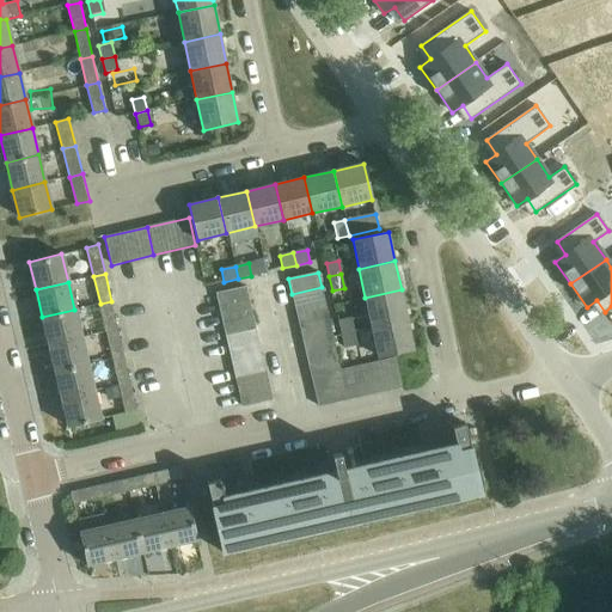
[(215,294),(219,308),(249,301),(245,287),(215,294)]
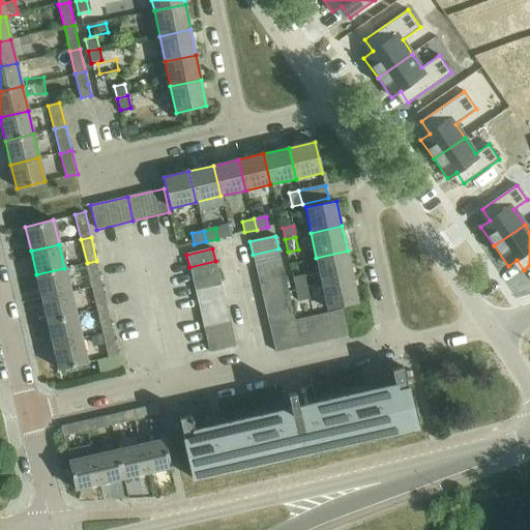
[(253,255),(255,266),(282,260),(278,248),(253,255)]
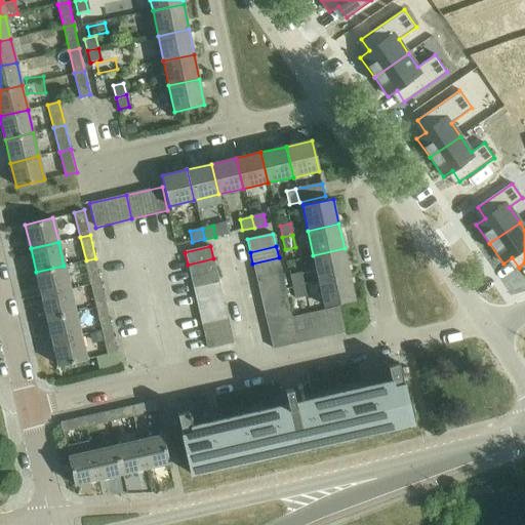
[(313,255),(319,280),(350,274),(345,248),(313,255)]
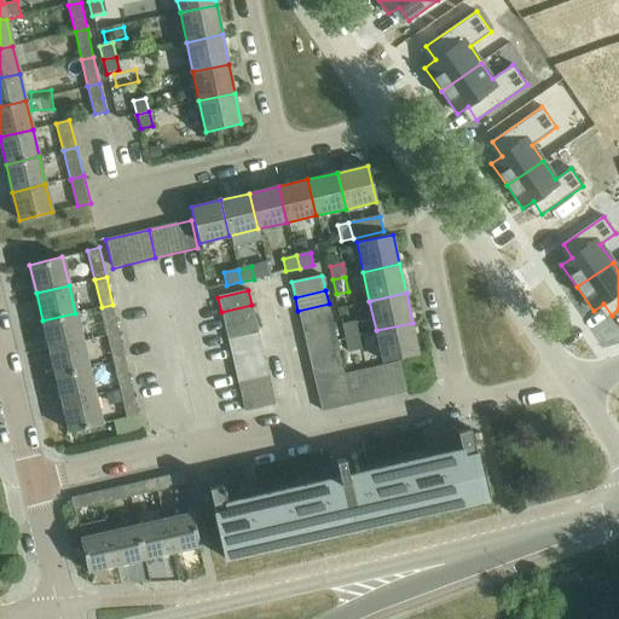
[(363,298),(353,299),(358,325),(366,323),(363,298)]
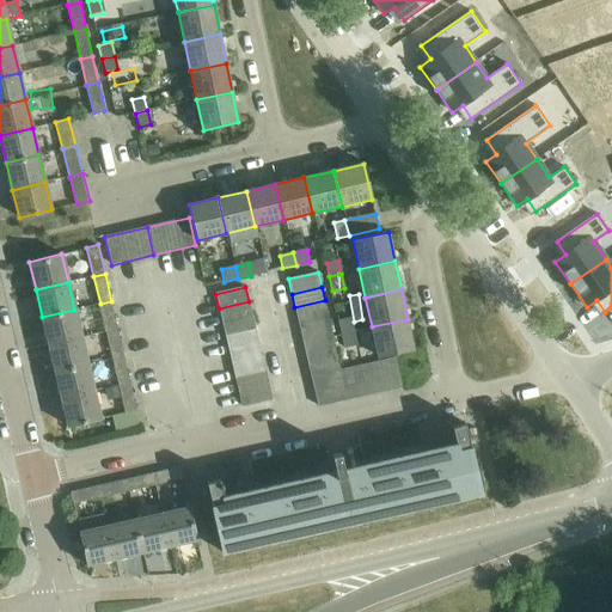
[(294,307),(298,322),(328,314),(325,300),(294,307)]
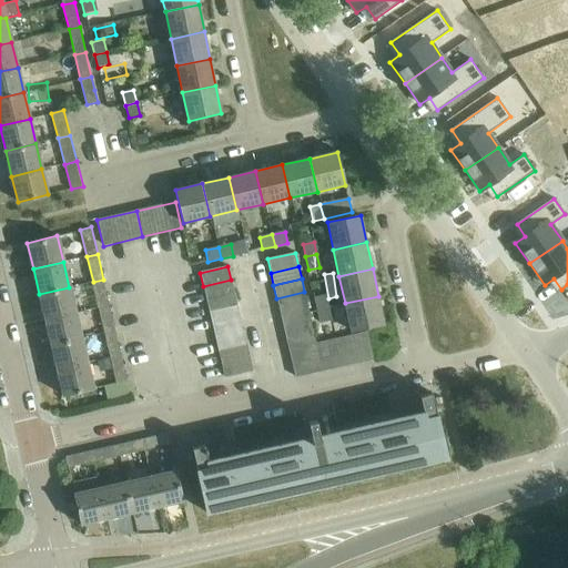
[(93,282),(99,307),(110,305),(103,280),(93,282)]
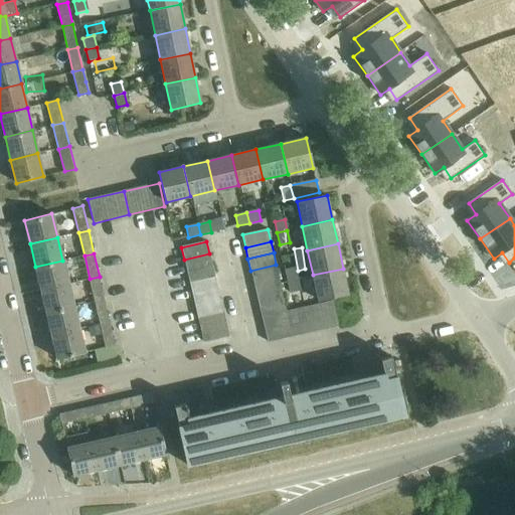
[(184,260),(187,272),(212,266),(209,253),(184,260)]
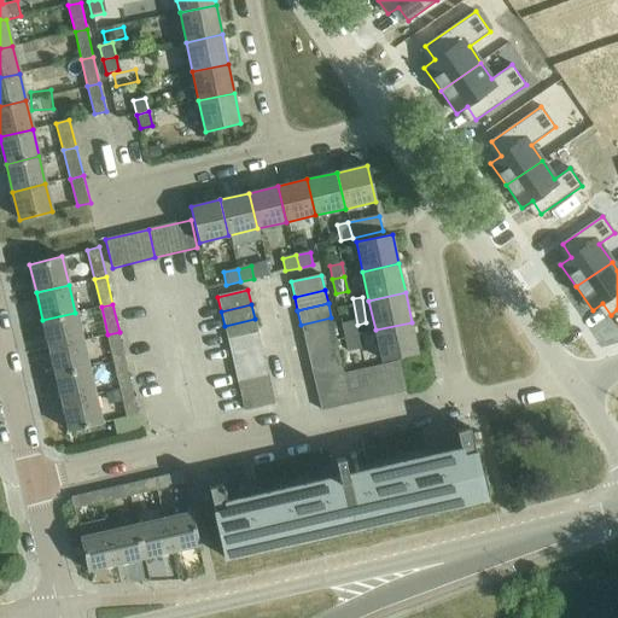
[(42,320),(50,348),(82,340),(75,313),(42,320)]
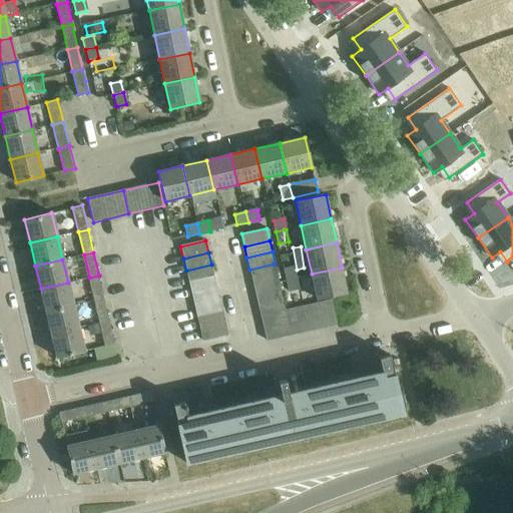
[(249,270),(252,282),(278,276),(275,264),(249,270)]
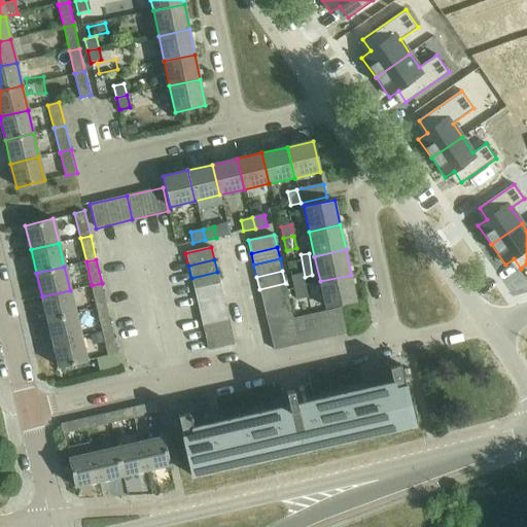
[(191,278),(194,290),(219,284),(217,272),(191,278)]
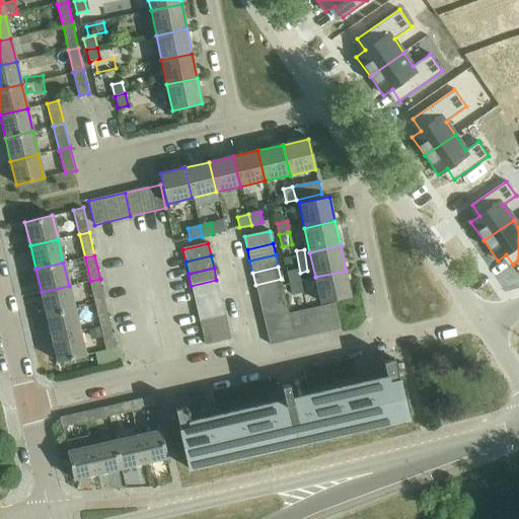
[(287,272),(290,284),(300,281),(298,269),(287,272)]
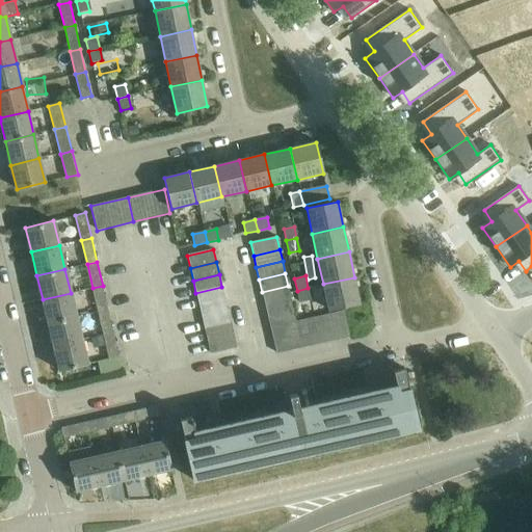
[(354,277),(323,284),(329,311),(360,304),(354,277)]
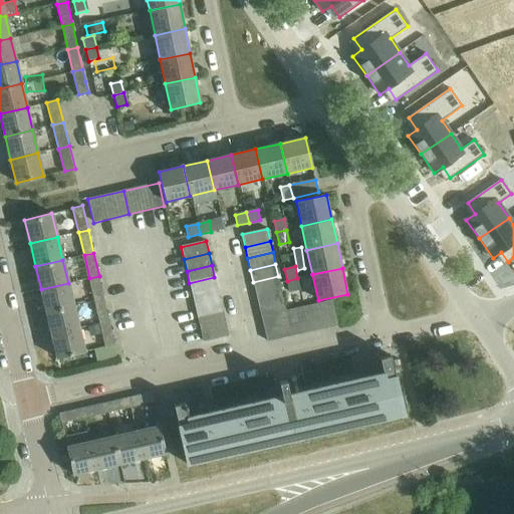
[(89,278),(94,301),(104,298),(99,276),(89,278)]
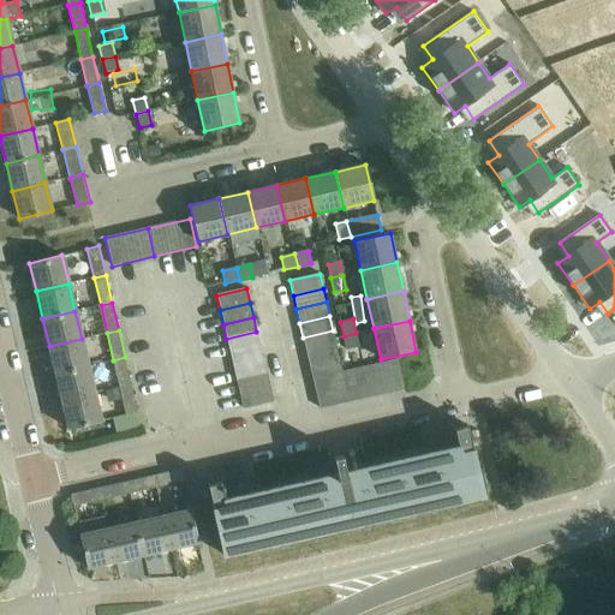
[(303,338),(306,351),(336,344),(333,330),(303,338)]
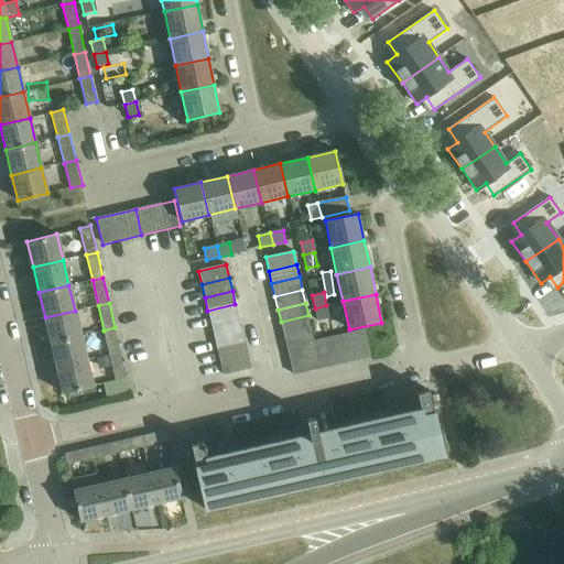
[(207,311),(210,323),(238,316),(235,304),(207,311)]
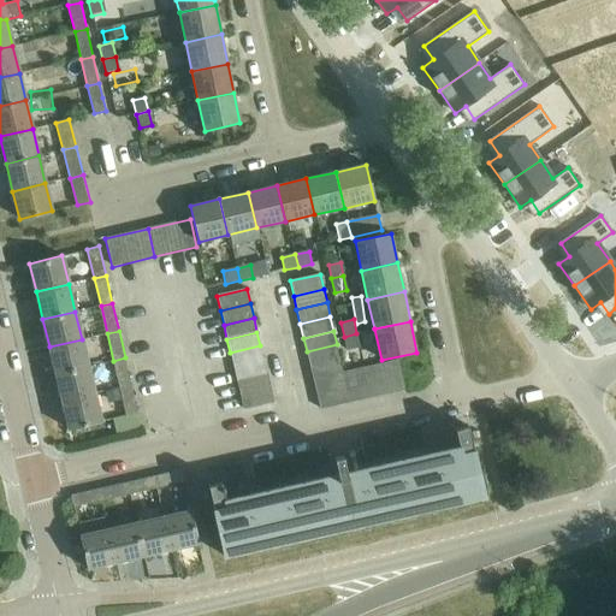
[(356,333),(344,337),(348,350),(360,348),(356,333)]
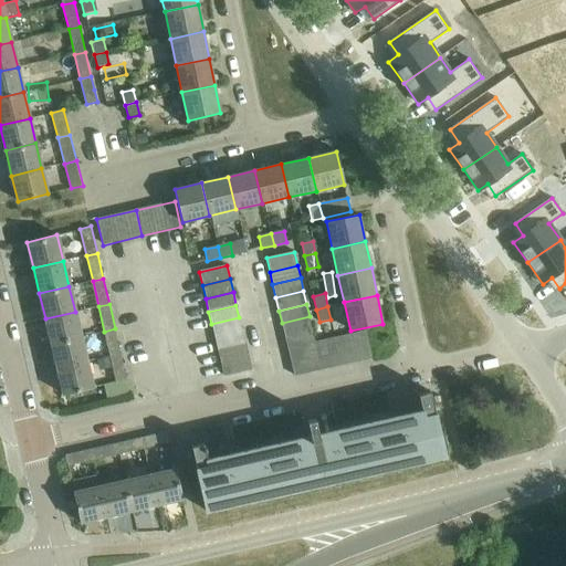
[(45,318),(51,343),(81,336),(75,312),(45,318)]
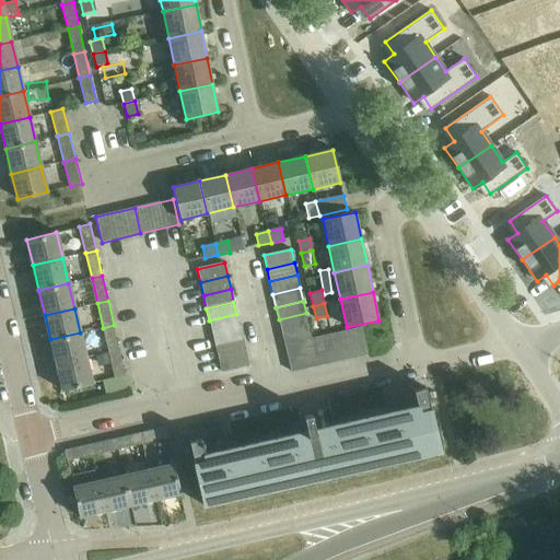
[(279,319),(281,333),(308,326),(306,313),(279,319)]
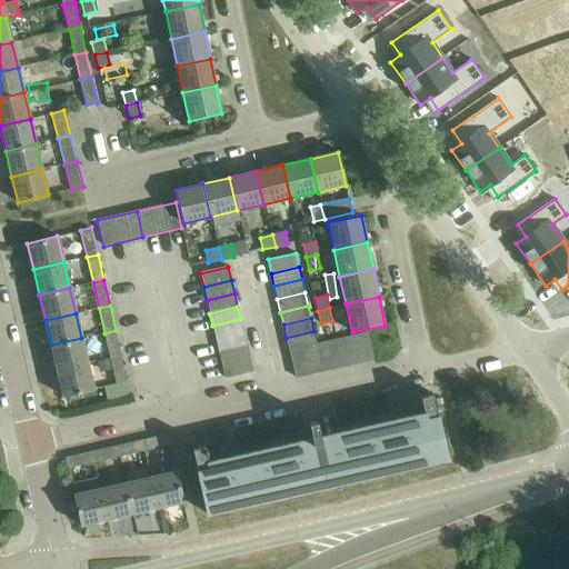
[(212,326),(215,339),(242,332),(240,319),(212,326)]
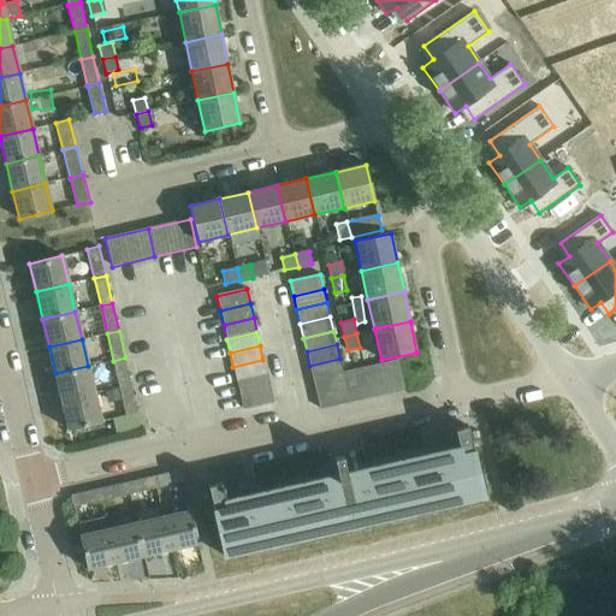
[(113,361),(120,388),(131,385),(125,357),(113,361)]
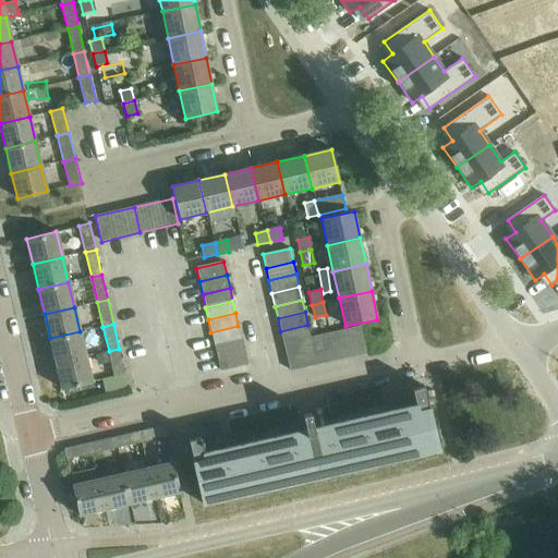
[(283,344),(296,341),(310,338),(311,338),(307,325),(280,331),(283,344)]
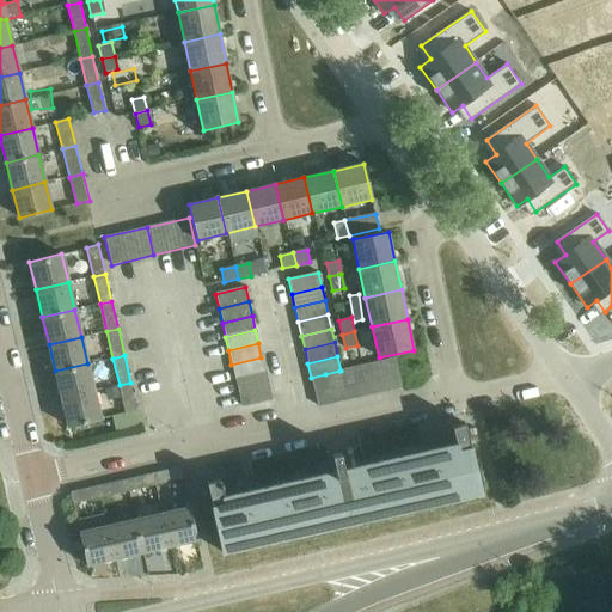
[(231,365),(234,378),(264,371),(261,357),(231,365)]
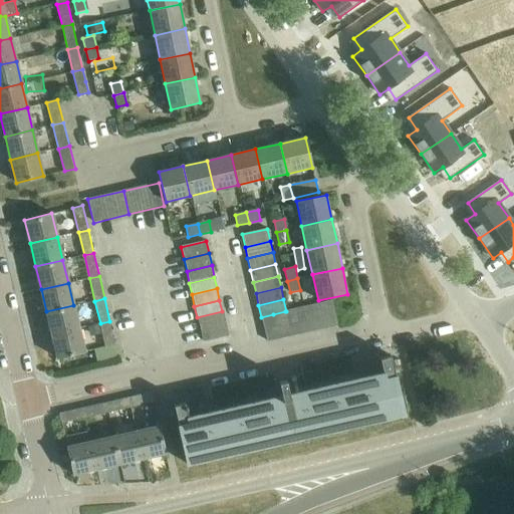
[(332,300),(286,311),(285,311),(290,336),(338,325),(332,300)]
